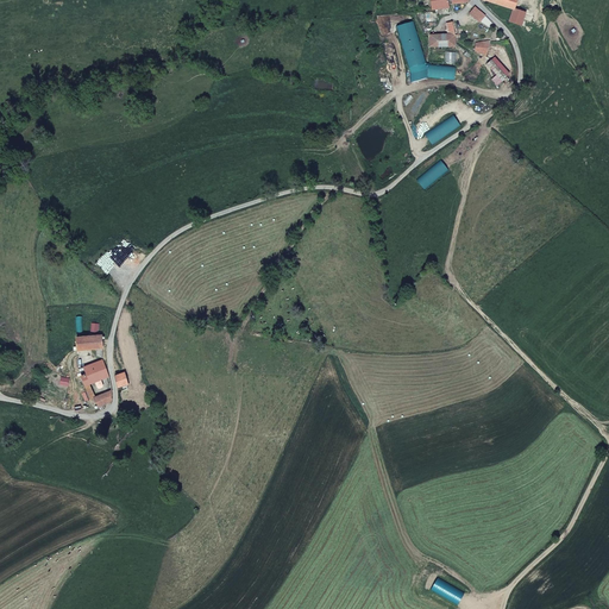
[(528,29),(534,11),(515,4),(514,6),(525,10),(520,25),(514,23),(513,24),(528,29)]
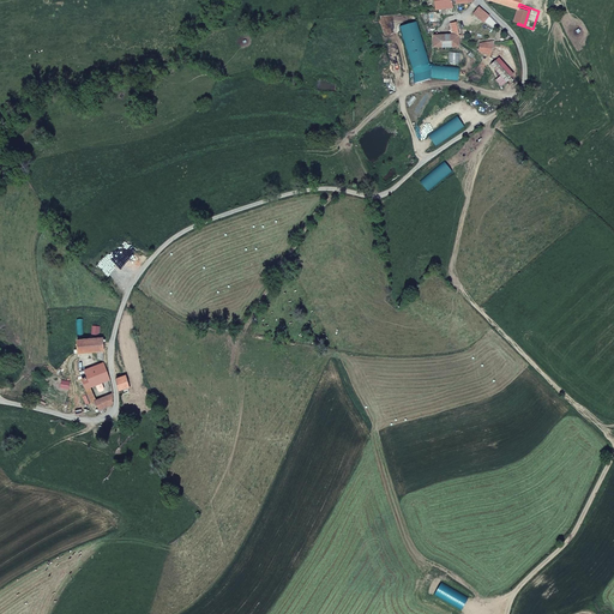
[(488,14),(479,6),(474,12),(482,20),(488,14)]
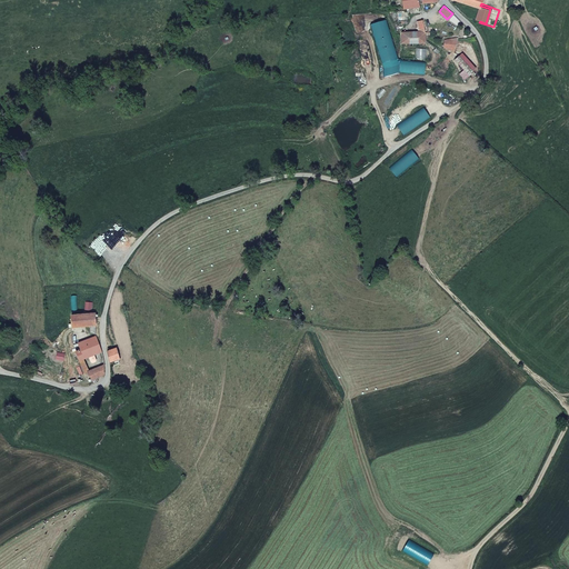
[(486,23),(490,9),(480,6),(479,9),(476,20),(480,21),(486,23)]
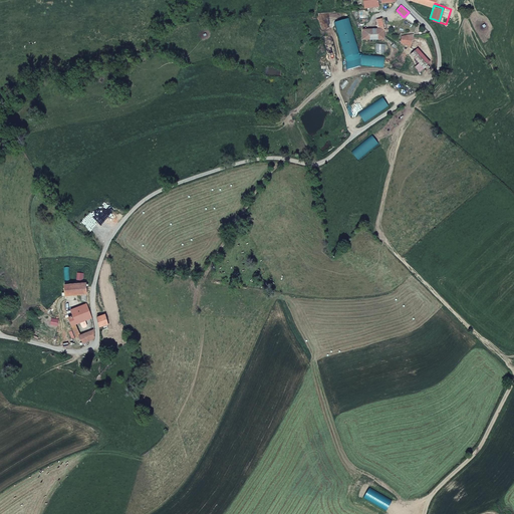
[(347,15),(333,20),(345,56),(359,51),(347,15)]
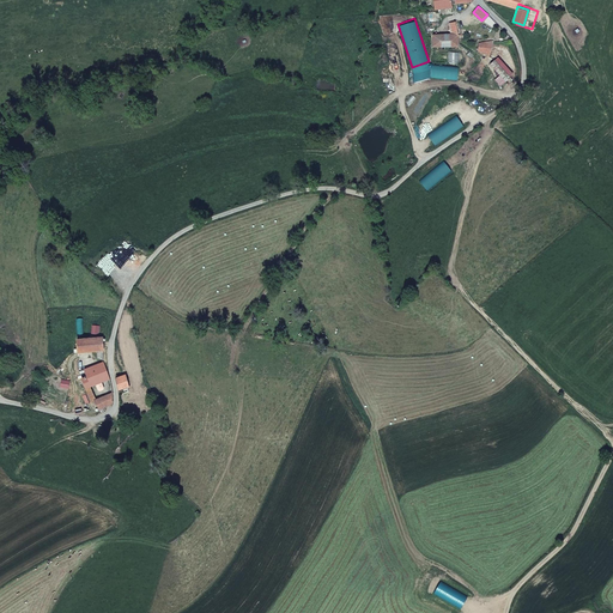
[(448,46),(459,44),(457,32),(449,34),(430,34),(431,46),(441,46),(448,46)]
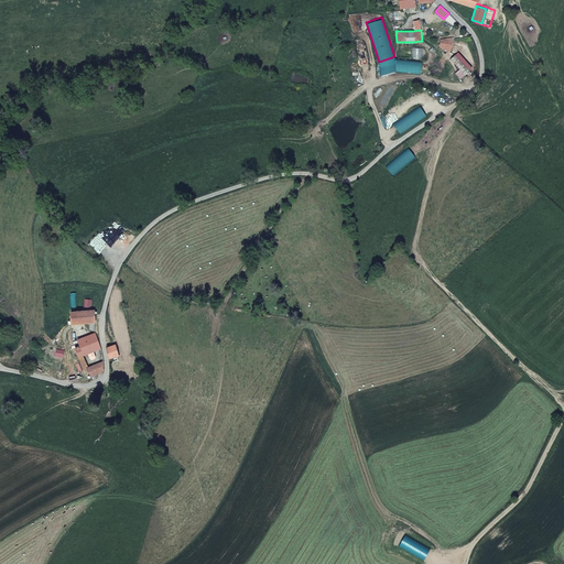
[(449,50),(453,38),(440,38),(438,45),(449,50)]
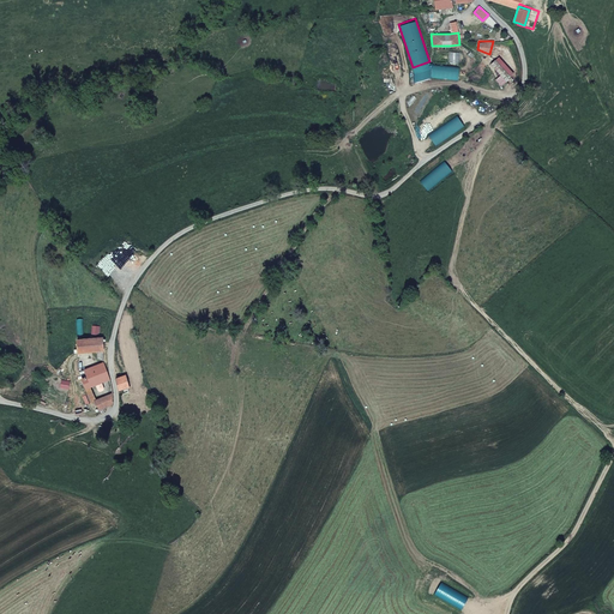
[(498,56),(491,64),(506,80),(513,73),(498,56)]
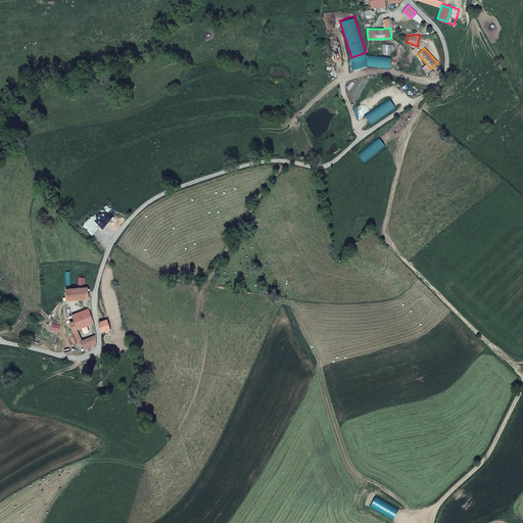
[(368,52),(367,64),(390,67),(391,55),(368,52)]
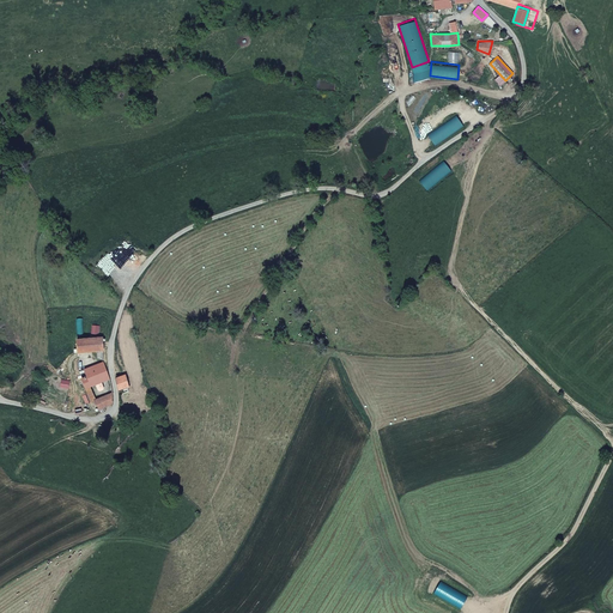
[(435,146),(463,127),(455,115),(426,133),(435,146)]
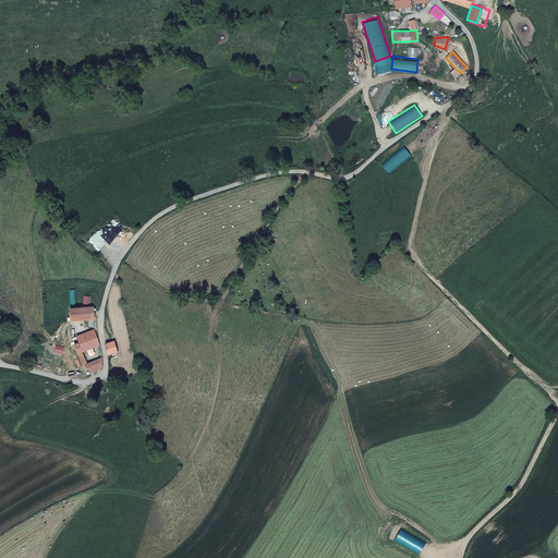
[(93,324),(92,305),(68,307),(69,320),(87,319),(88,324),(89,326),(93,326),(93,324)]
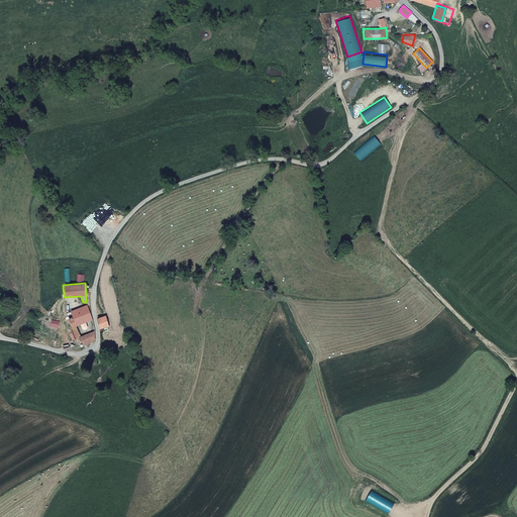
[(91,319),(89,313),(86,306),(68,310),(69,314),(69,318),(71,326),(75,325),(78,324),(86,321),(91,319)]
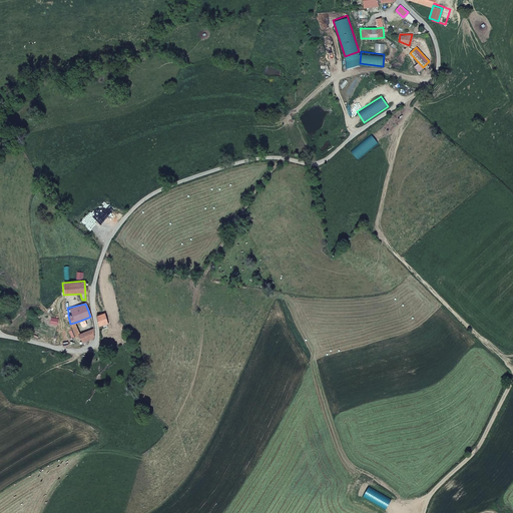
[(107,327),(105,313),(97,314),(95,315),(97,326),(100,325),(101,328),(107,327)]
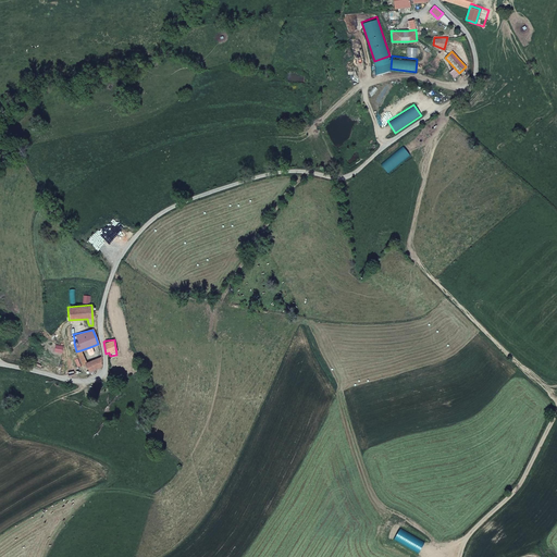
[(95,353),(93,346),(84,349),(86,356),(95,353)]
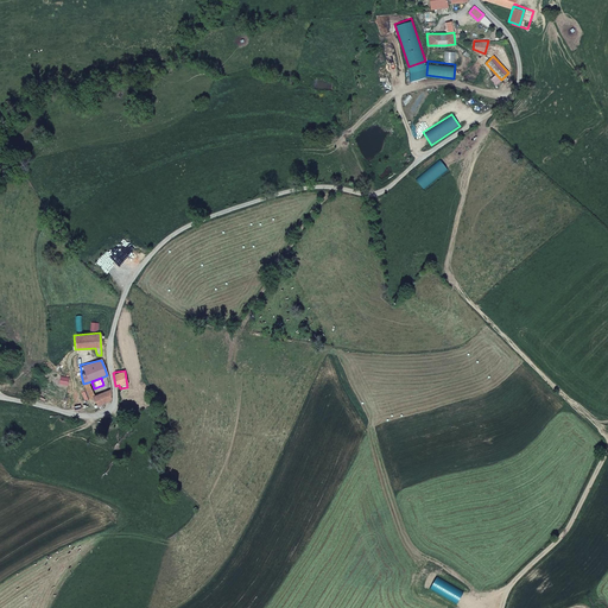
[(94,396),(88,382),(83,384),(89,398),(92,397),(94,396)]
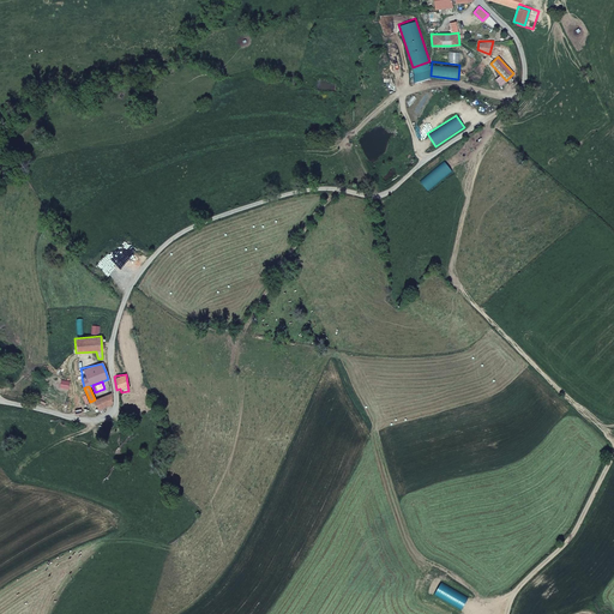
[(112,404),(112,393),(95,399),(92,401),(98,410),(104,408),(112,404)]
